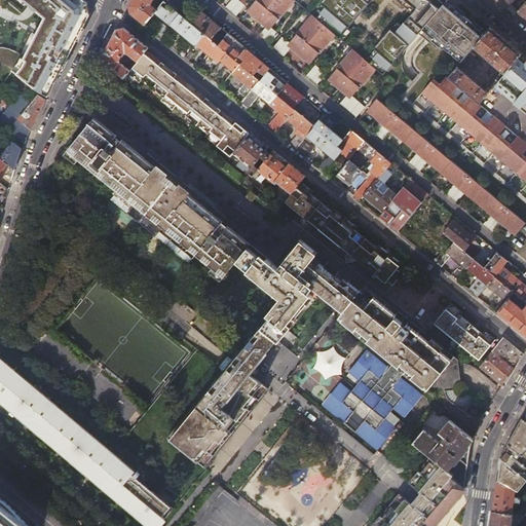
[(25,0),(33,6),(45,16),(32,43),(24,59),(27,60),(25,67),(19,74),(40,91),(41,92),(81,13),(80,6),(73,0),(25,0)]
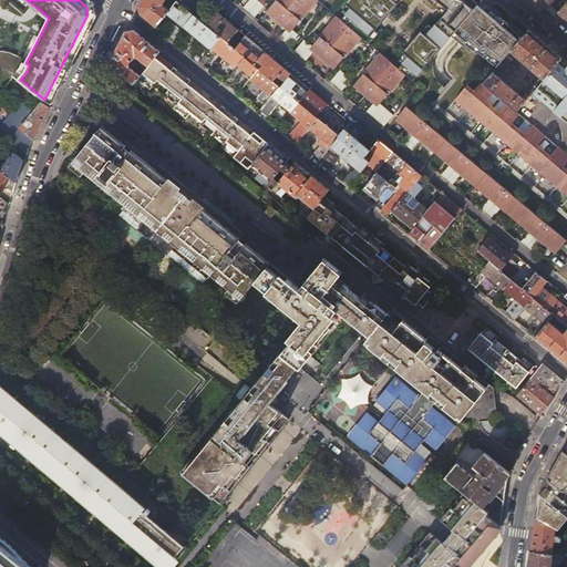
[(165,4),(169,0),(142,0),(140,6),(141,13),(156,26),(165,14),(171,9),(165,4)]
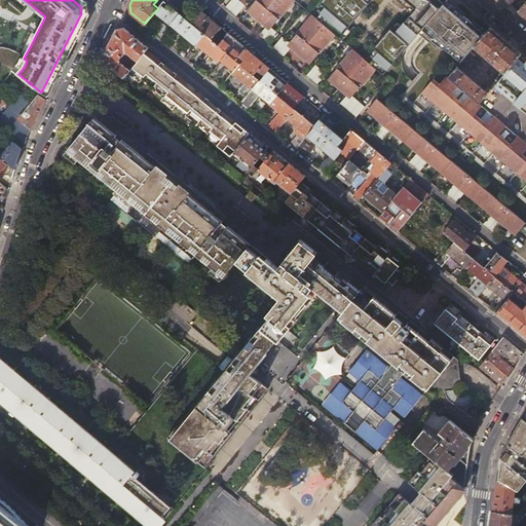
[(158,14),(171,25),(172,25),(181,13),(164,0),(163,0),(158,8),(153,13),(157,16),(158,14)]
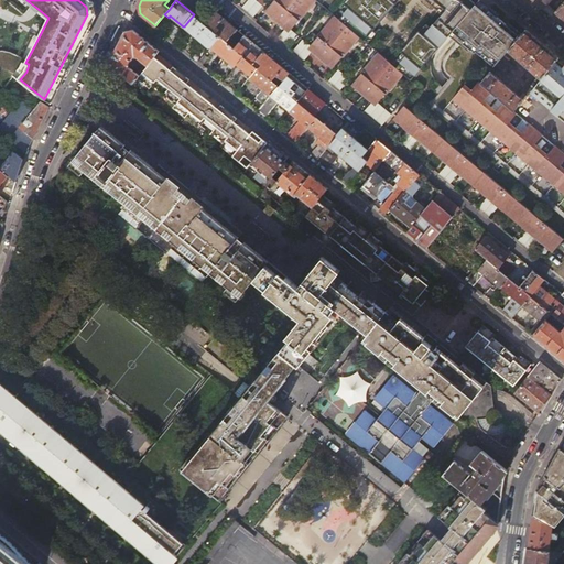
[(176,0),(194,14),(199,19),(219,36),(234,49),(246,34),(209,4),(204,0),(176,0)]
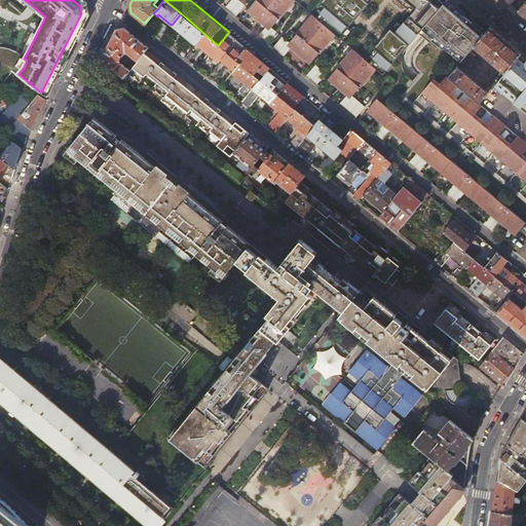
[(231,0),(226,6),(231,11),(240,1),(238,0),(231,0)]
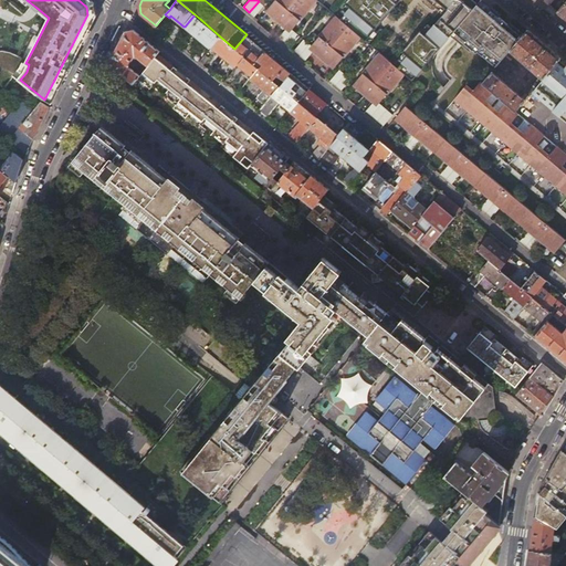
[(292,30),(300,20),(287,10),(275,0),(274,0),(268,9),(272,12),(269,16),(276,21),(279,18),(281,20),(279,23),(285,29),(287,27),(292,30)]
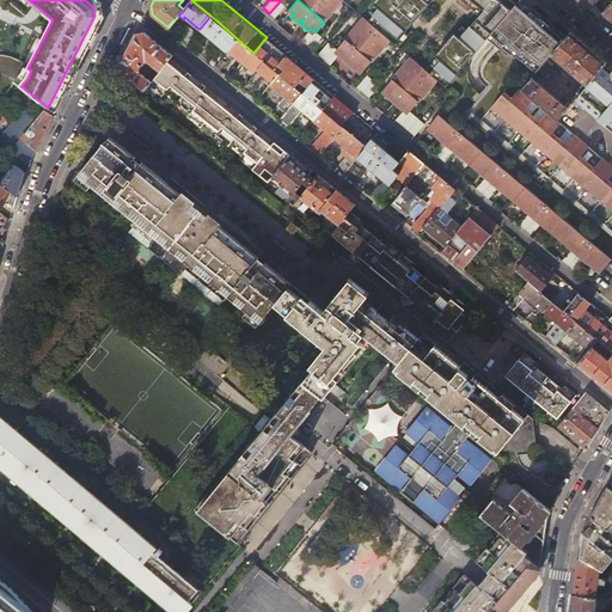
[(298,0),(311,11),(319,0),(298,0)]
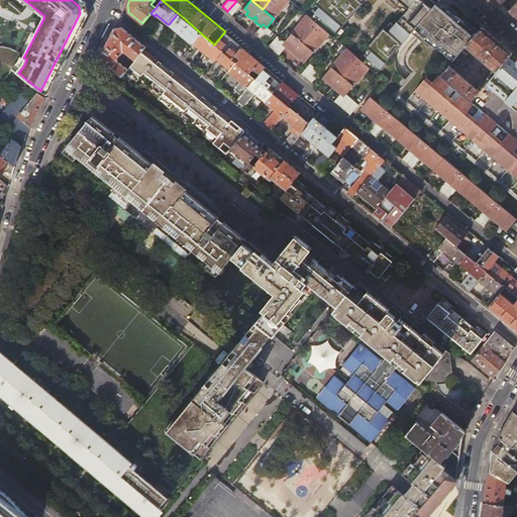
[(284,8),(290,0),(270,0),(263,9),(274,18),(275,19),(283,10),(280,7),(281,5),(284,8)]
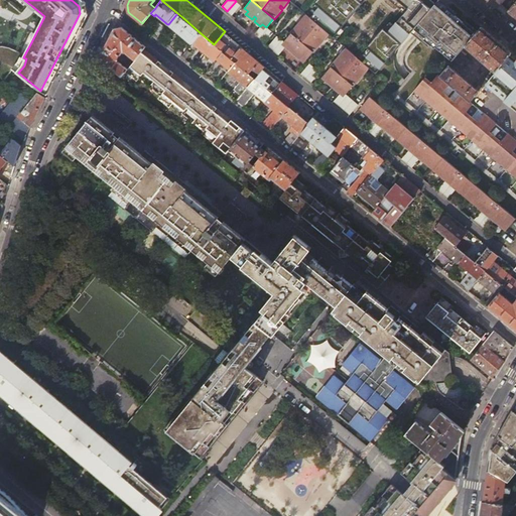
[(325,0),(310,17),(318,24),(330,34),(334,37),(365,0),(399,0),(408,7),(363,61),(370,68),(376,74),(414,28),(435,3),(437,0),(325,0)]
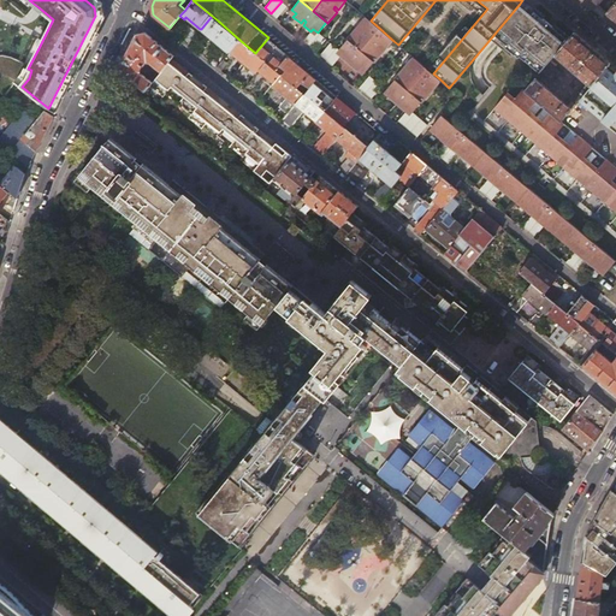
[(288,6),(282,1),(271,13),(277,18),(288,6)]
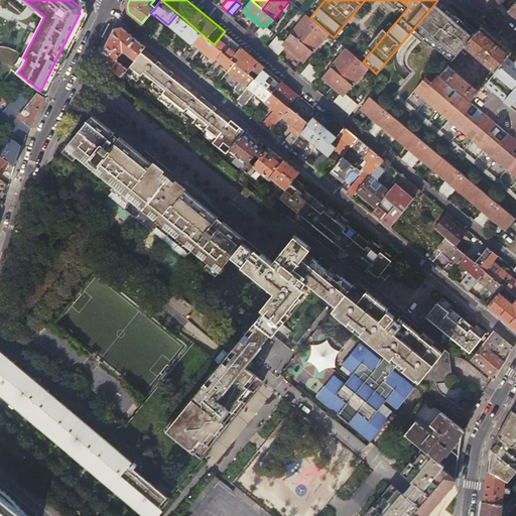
[(445,12),(435,3),(414,28),(424,37),(423,38),(435,48),(436,47),(453,60),(454,59),(461,51),(466,46),(476,33),(448,9),(445,12)]
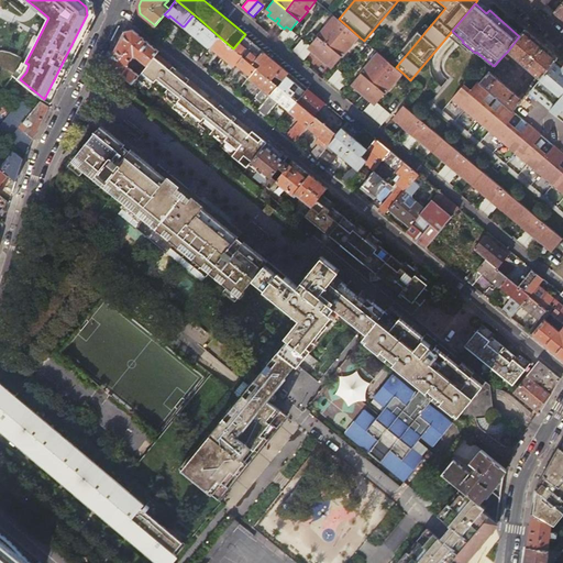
[(184,26),(210,47),(219,36),(199,19),(194,14),(184,26)]
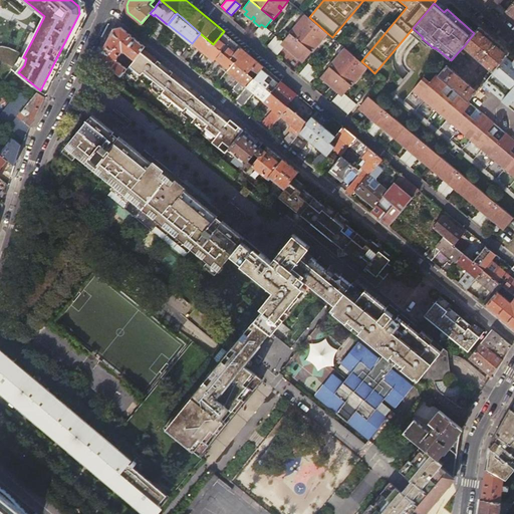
[(301,43),(317,24),(309,17),(305,14),(299,22),(301,24),(300,26),(297,24),(290,33),(290,34),(301,43)]
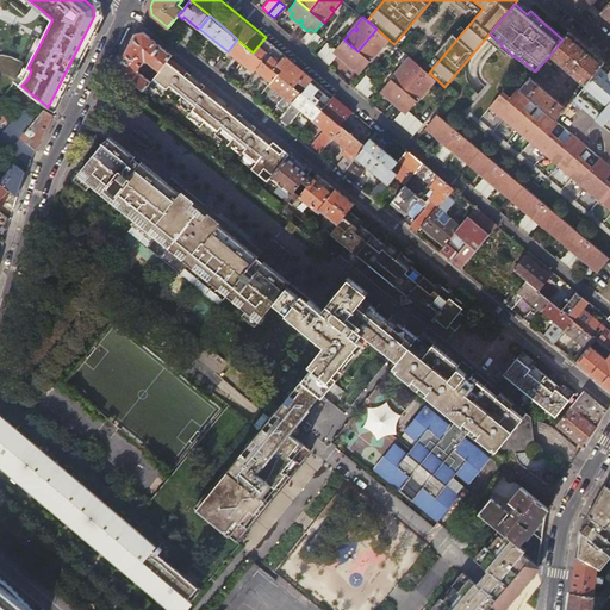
[(187,25),(178,36),(187,43),(195,32),(187,25)]
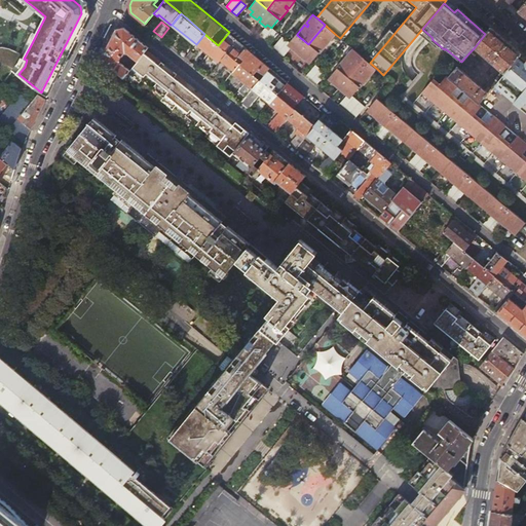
[(273,29),(271,28),(267,25),(265,27),(259,35),(265,39),(273,29)]
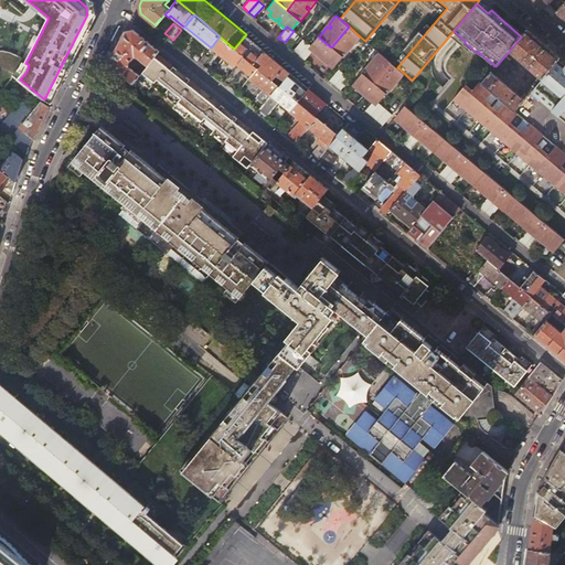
[(354,45),(361,38),(349,27),(331,48),(343,57),(344,59),(352,48),(350,45),(351,43),(354,45)]
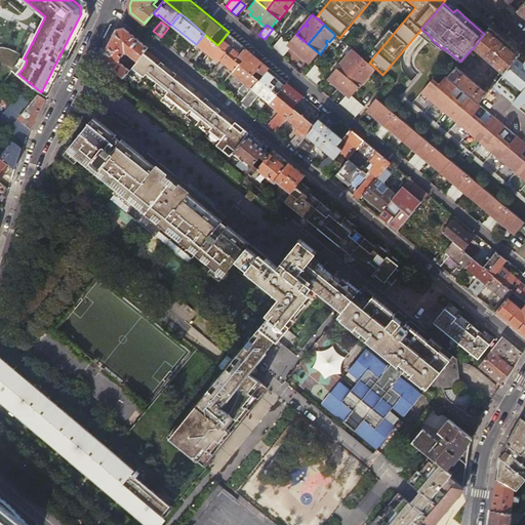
[(129,63),(133,66),(144,52),(147,49),(149,46),(125,27),(117,29),(102,58),(117,72),(124,77),(125,76),(130,69),(119,59),(126,50),(127,52),(126,53),(128,55),(129,53),(135,57),(132,58),(129,63)]
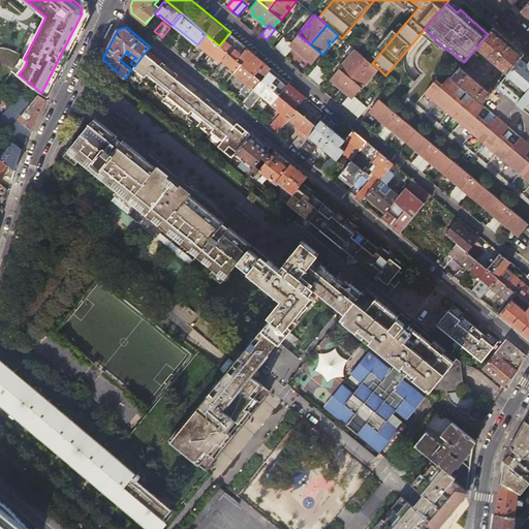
[(178,35),(169,28),(162,37),(170,44),(178,35)]
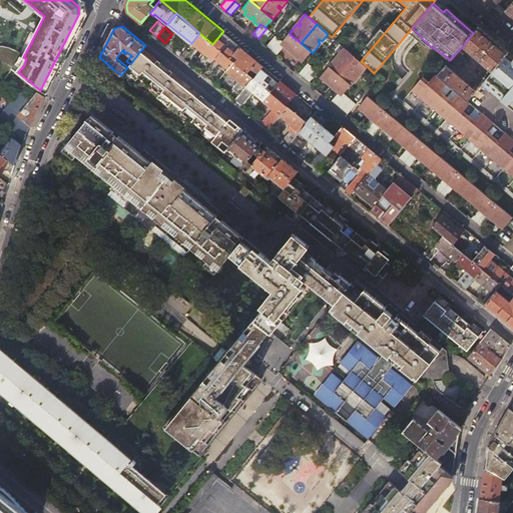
[(490,69),(493,71),(500,62),(508,52),(479,27),(473,33),(463,46),(490,69)]
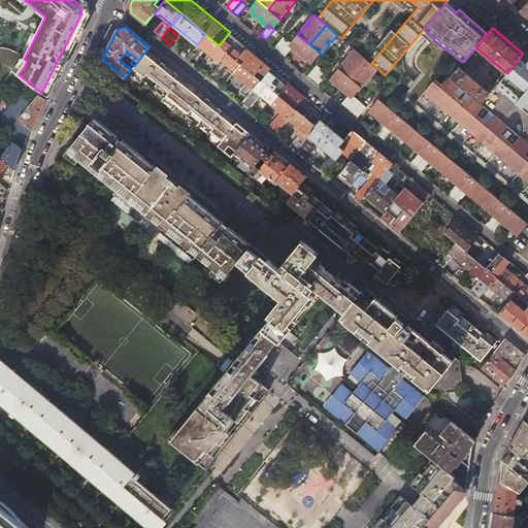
[(279,34),(274,29),(266,39),(271,43),(279,34)]
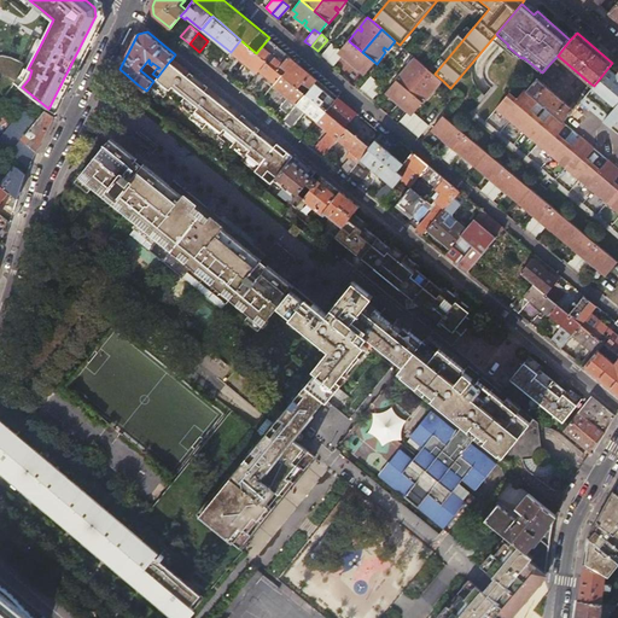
[(274,58),(269,63),(278,70),(290,56),(277,45),(269,38),(256,53),(262,57),(263,59),(268,53),(274,58)]
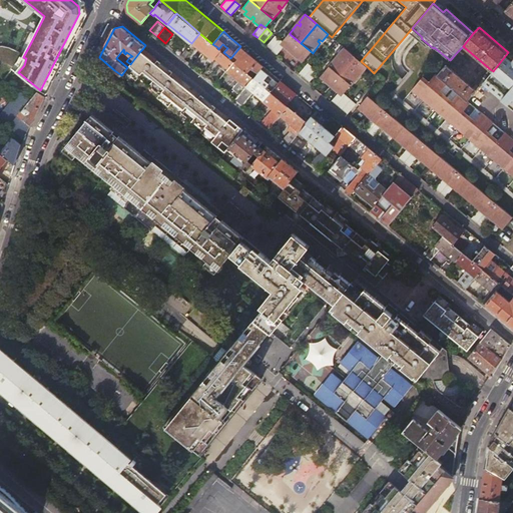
[(191,43),(213,60),(221,51),(218,49),(217,47),(212,44),(199,33),(191,43)]
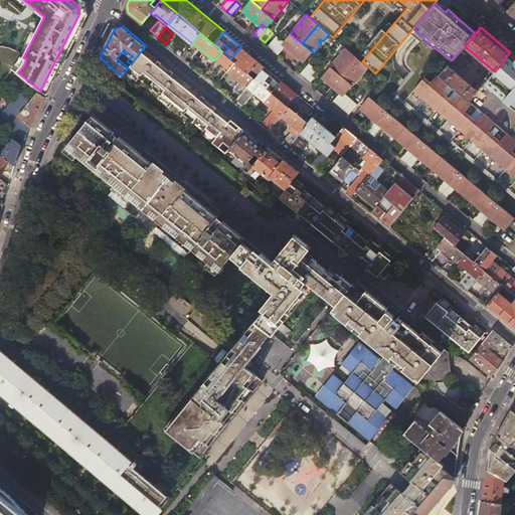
[(313,52),(302,43),(291,34),(284,42),(287,45),(285,48),(292,53),(294,51),(296,52),(293,55),(300,60),(302,57),(306,60),(313,52)]
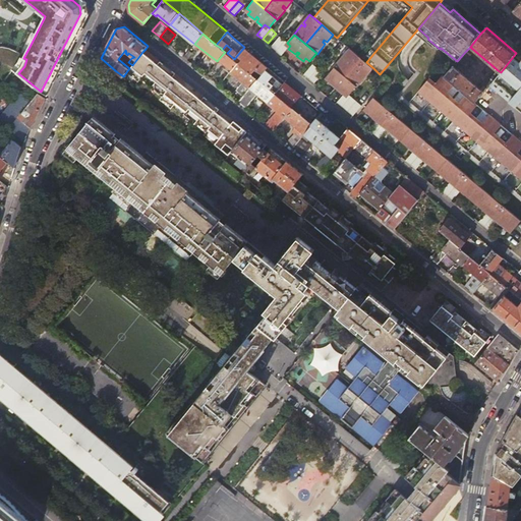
[(272,47),(277,51),(285,42),(280,37),(272,47)]
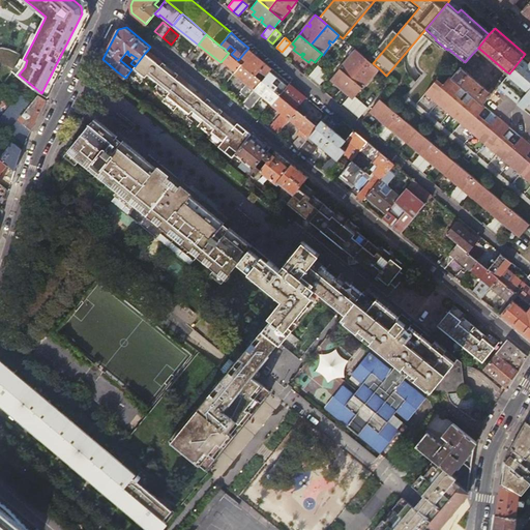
[(295,47),(292,43),(290,42),(282,52),(287,57),(293,50),(295,47)]
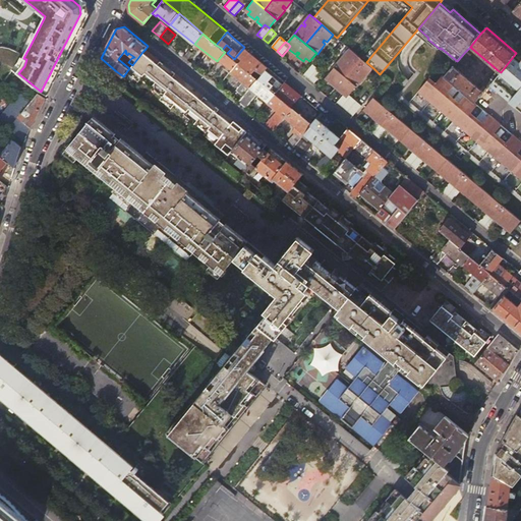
[(257,79),(268,67),(264,63),(244,47),(234,59),(238,63),(249,72),(257,79)]
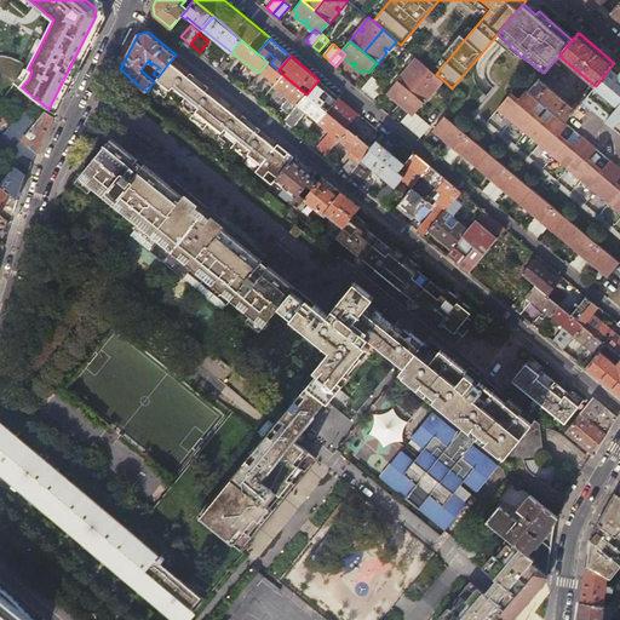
[(411,92),(430,69),(415,58),(408,67),(411,69),(409,72),(406,69),(397,80),(397,81),(411,92)]
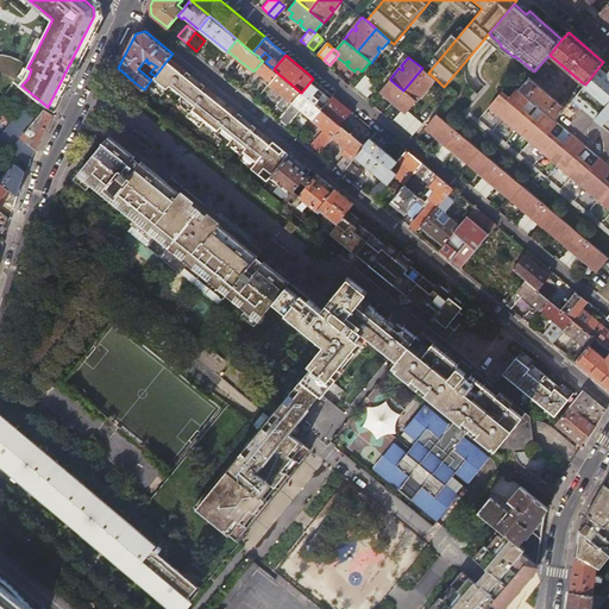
[(196,86),(167,61),(155,76),(151,80),(145,88),(162,101),(164,98),(183,113),(181,117),(195,129),(198,125),(232,154),(230,157),(244,168),(246,164),(268,182),(271,176),(286,158),(272,148),(270,150),(245,130),(248,127),(221,106),(219,108),(194,88),(196,86)]
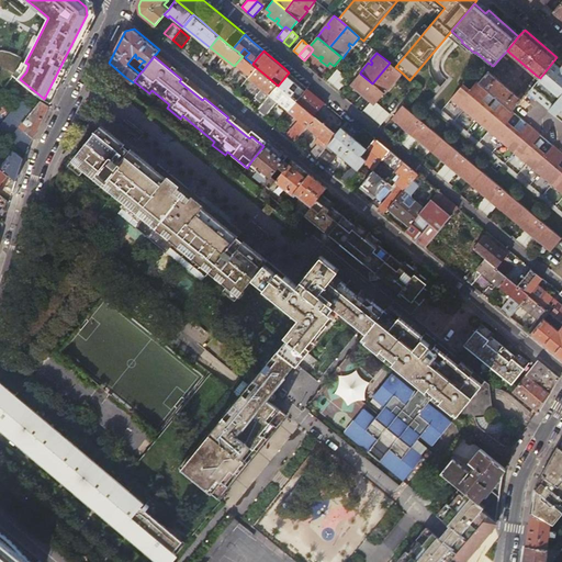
[(240,71),(248,78),(257,68),(253,64),(245,57),(243,56),(234,66),(240,71)]
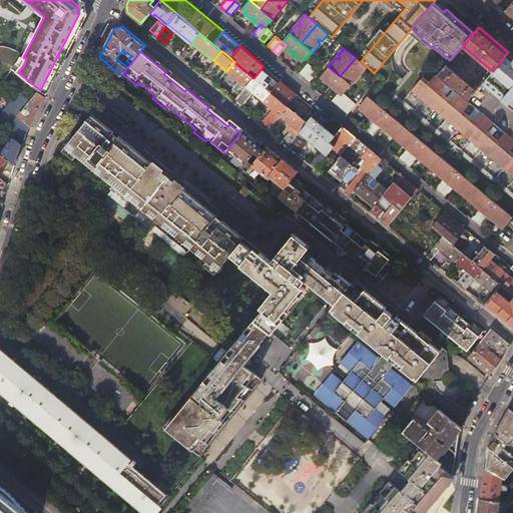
[(458,51),(451,59),(461,68),(468,60),(458,51)]
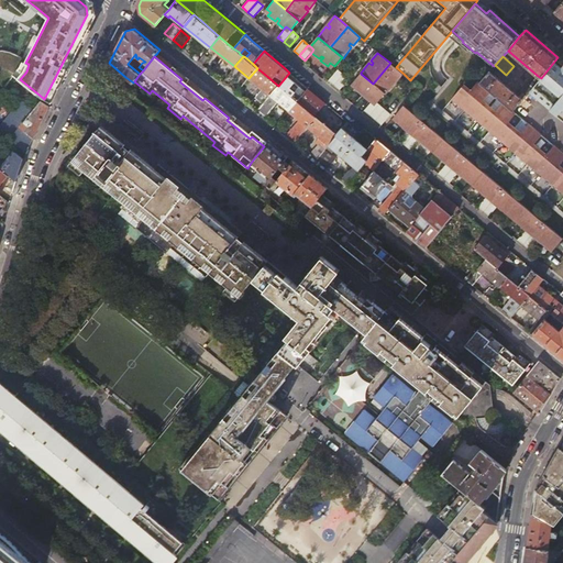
[(562,61),(558,57),(549,68),(558,76),(562,68),(562,61)]
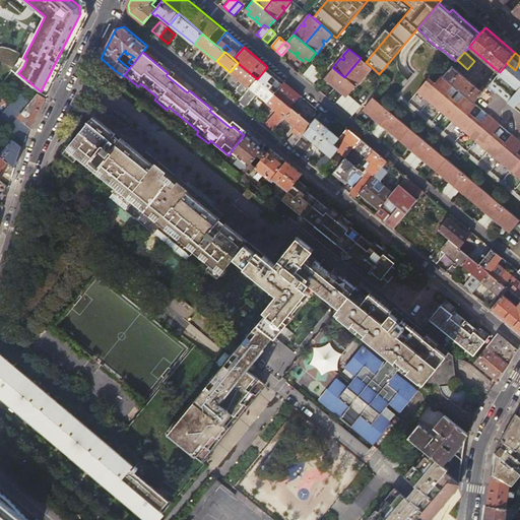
[(366,76),(373,68),(366,62),(361,58),(344,77),(355,86),(356,87),(364,78),(362,76),(363,73),(366,76)]
